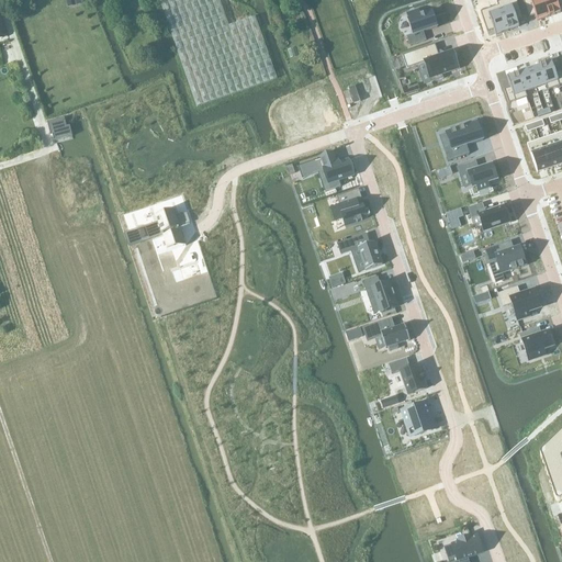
[(160,0),(198,108),(276,80),(255,18),(228,26),(218,0),(160,0)]
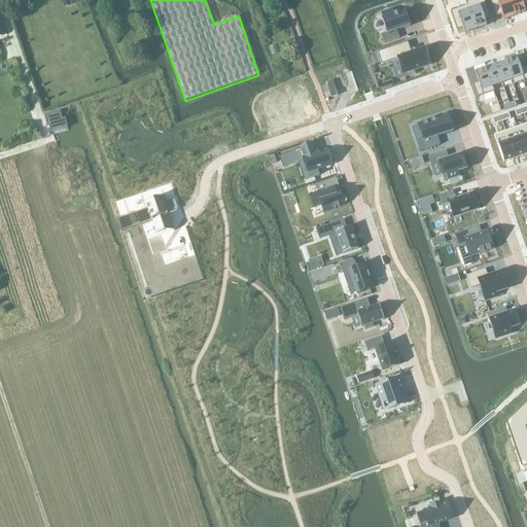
[(484,0),(472,0),(466,3),(467,6),(467,5),(476,30),(487,26),(485,21),(491,19),(484,0)]
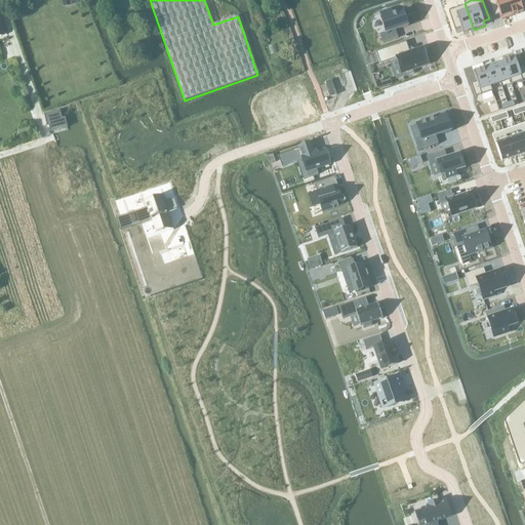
[(488,0),(494,16),(500,14),(501,21),(513,16),(507,0),(488,0)]
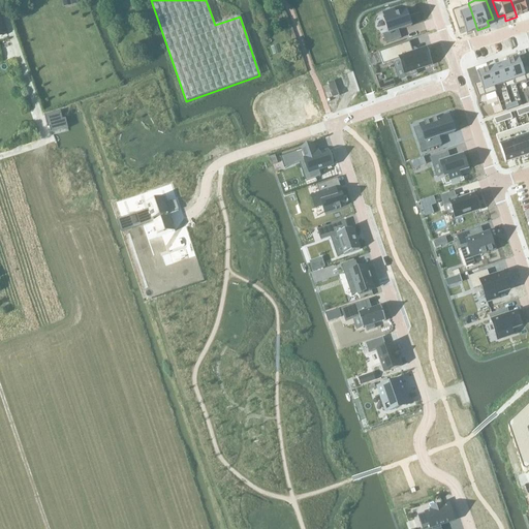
[(528,0),(510,0),(517,17),(528,12),(526,7),(528,6),(528,0)]
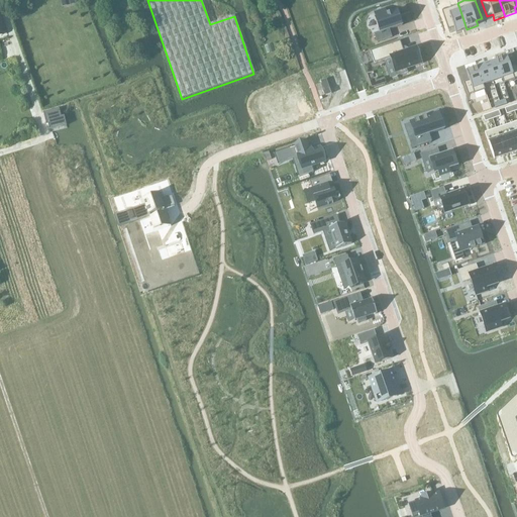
[(458,6),(442,11),(448,29),(454,27),(455,33),(467,29),(458,5),(458,6)]
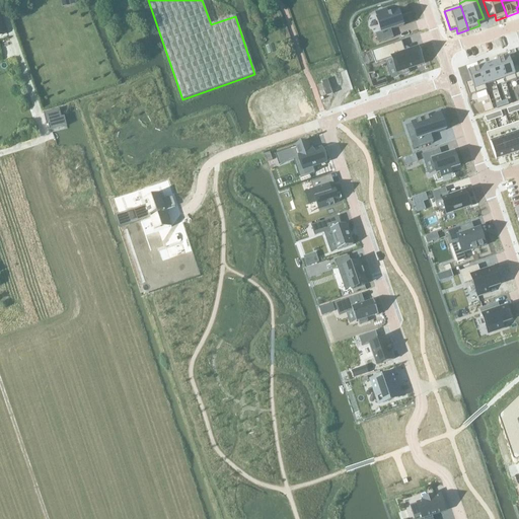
[(390,30),(404,25),(399,11),(388,15),(387,10),(375,14),(377,19),(376,19),(381,32),(376,34),(379,43),(393,38),(390,30)]
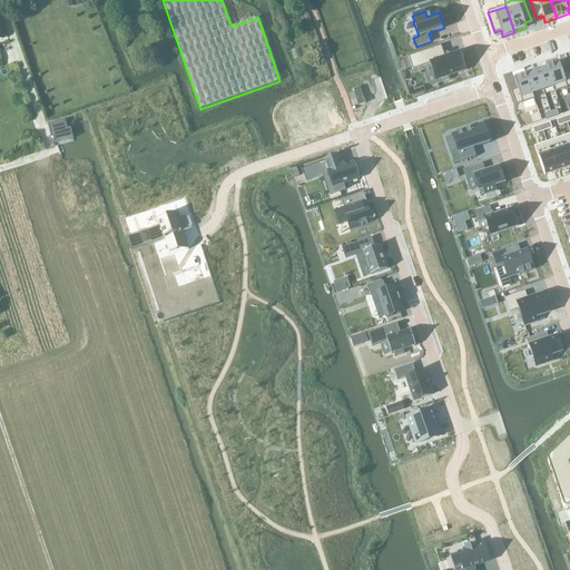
[(441,46),(409,57),(413,70),(430,65),(438,85),(450,80),(449,76),(465,70),(460,53),(445,58),(441,46)]
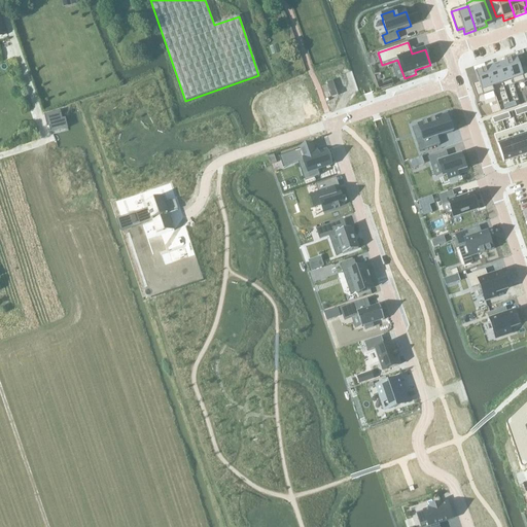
[(517,59),(506,63),(513,80),(512,80),(514,85),(525,81),(526,79),(526,67),(526,66),(521,68),(517,59)]
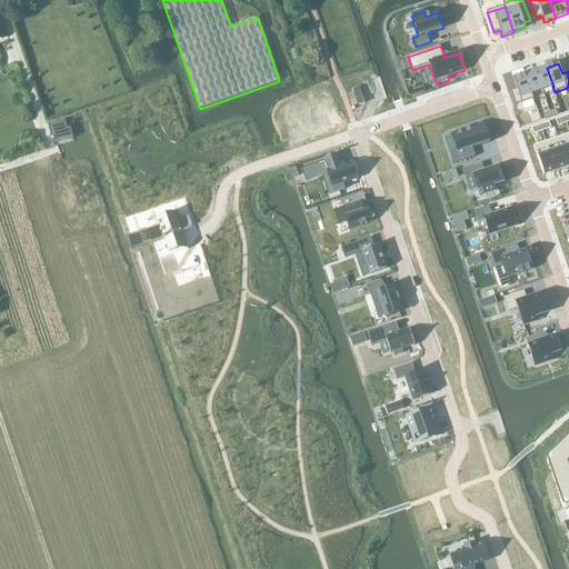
[(547,68),(536,71),(542,90),(552,87),(553,87),(547,68)]
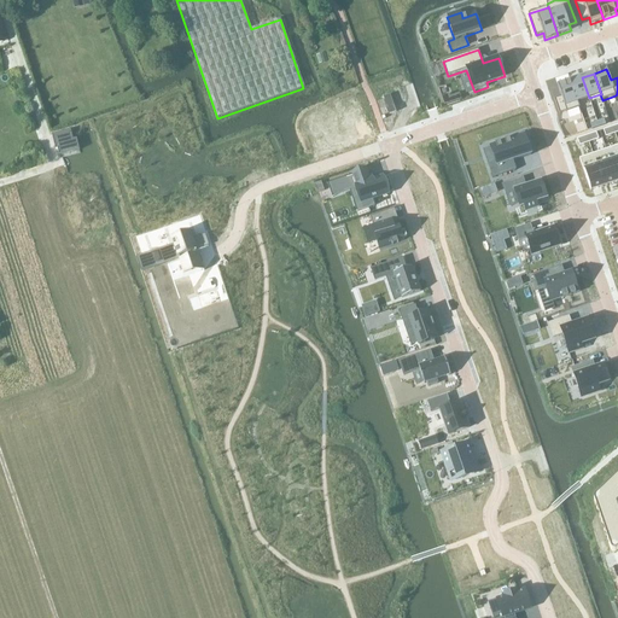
[(582,77),(571,81),(578,103),(589,98),(582,77)]
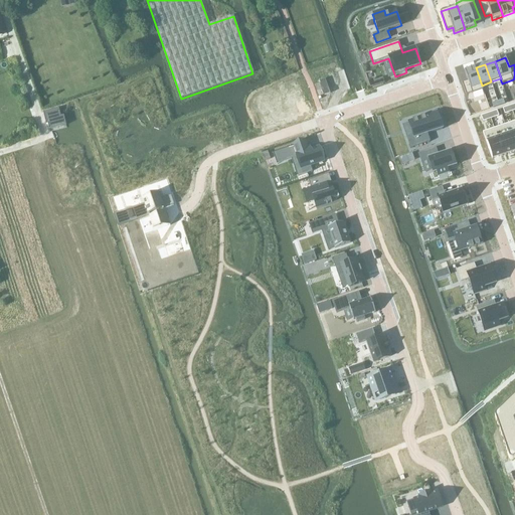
[(468,80),(462,82),(466,95),(472,93),(473,94),(484,90),(482,86),(476,67),(465,71),(468,80)]
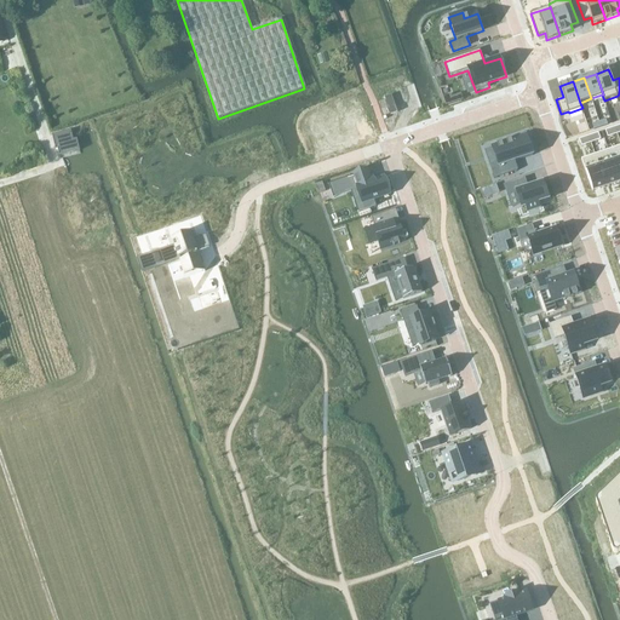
[(449,97),(442,99),(445,108),(453,105),(449,97)]
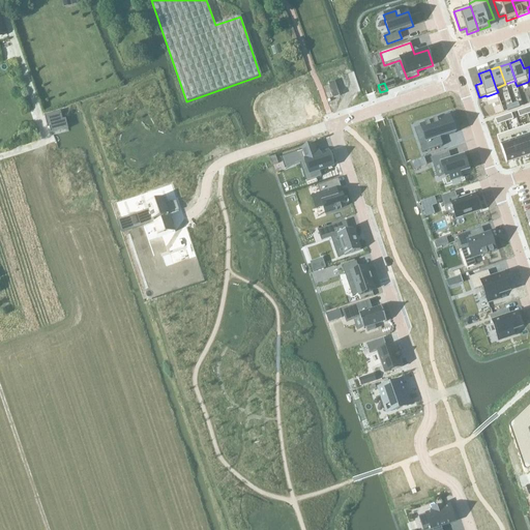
[(68,128),(66,119),(63,120),(61,112),(45,116),(48,128),(50,127),(51,133),(68,128)]
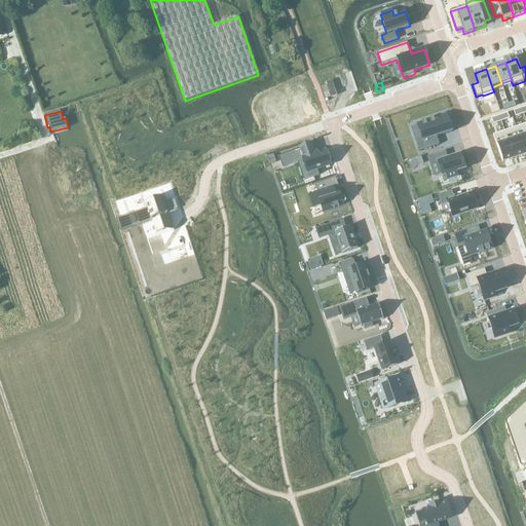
[(422,139),(416,141),(420,151),(419,151),(419,152),(440,145),(437,138),(452,132),(446,114),(417,124),(422,139)]
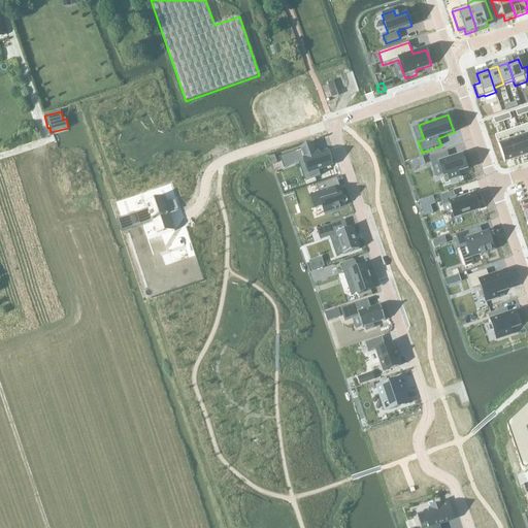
[(527,124),(518,128),(527,156),(527,155),(527,124)]
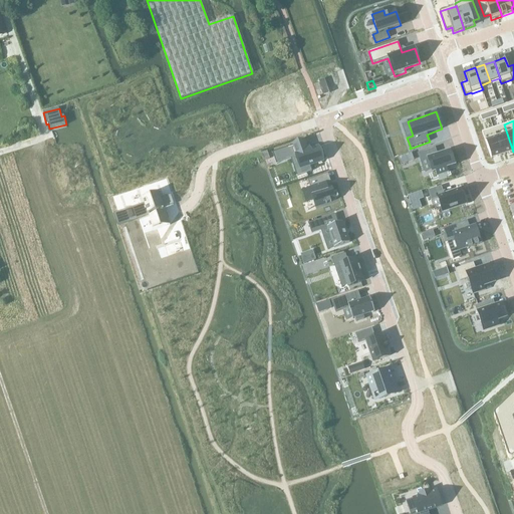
[(504,124),(493,129),(502,155),(513,152),(504,124)]
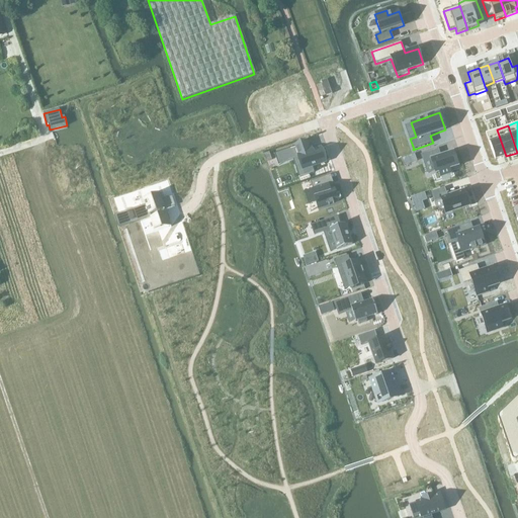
[(497,130),(486,134),(495,160),(506,156),(497,130)]
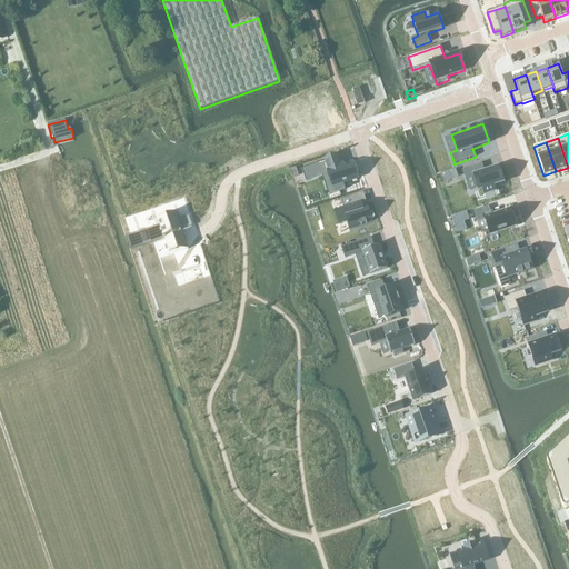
[(325,161),(300,169),(301,170),(303,169),(307,179),(325,173),(327,178),(329,177),(335,193),(346,190),(343,183),(358,178),(352,163),(343,167),(342,162),(339,163),(337,156),(325,160),(325,161)]
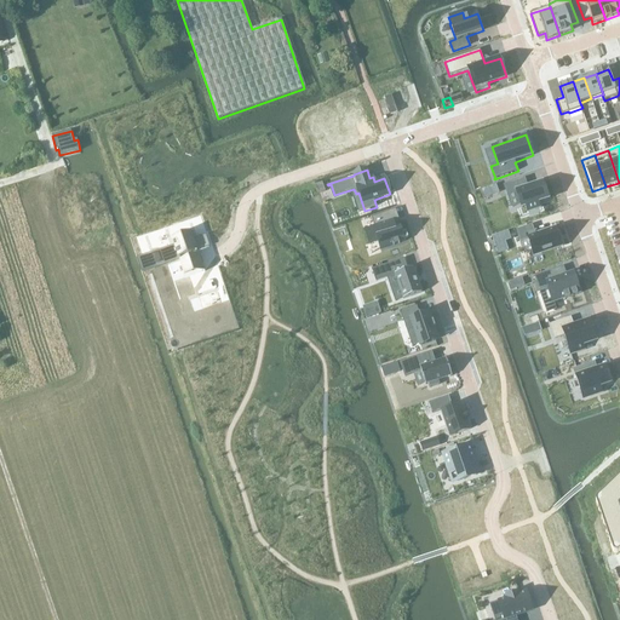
[(524,179),(504,187),(507,196),(517,193),(522,208),(526,207),(528,212),(539,208),(538,202),(549,200),(546,193),(545,190),(543,183),(528,188),(524,179)]
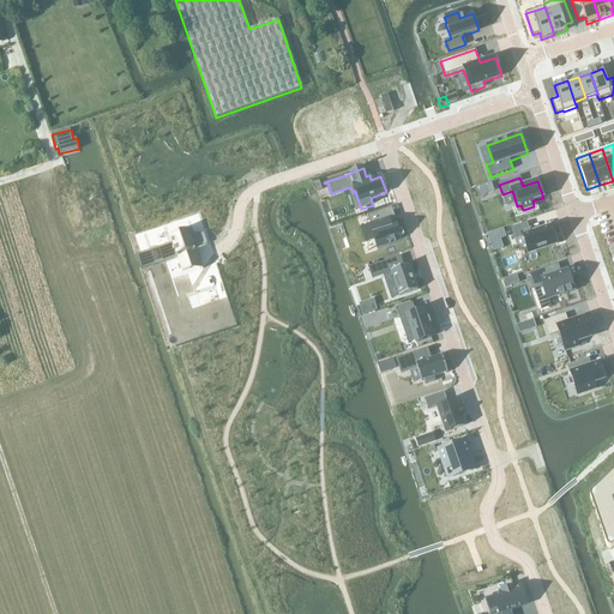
[(318,180),(312,182),(315,193),(323,191),(318,180)]
